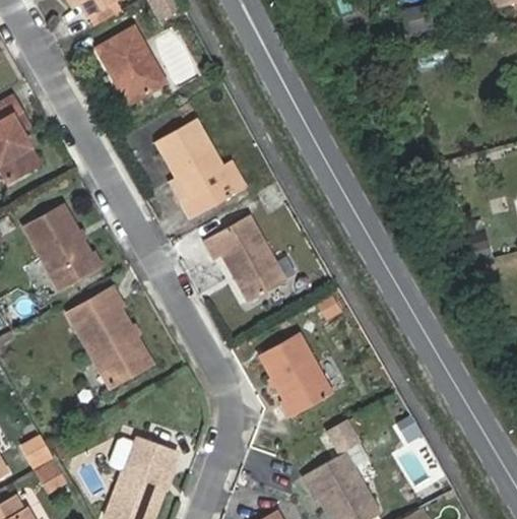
[(65,0),(69,8),(76,3),(85,17),(116,0),(65,0)]
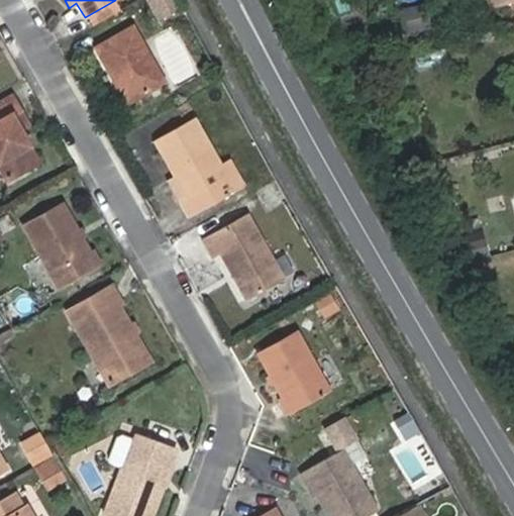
[(147,0),(157,18),(183,7),(180,0),(147,0)]
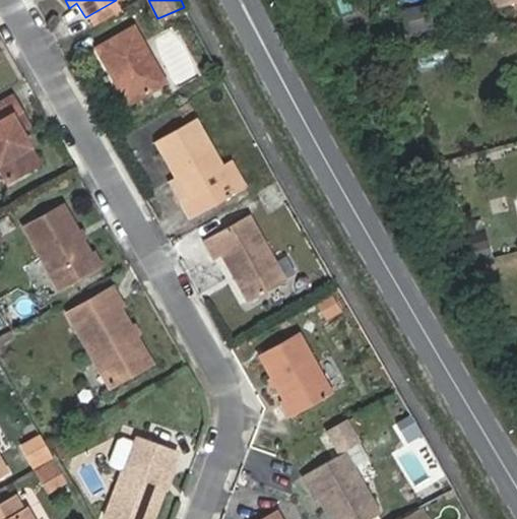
[(486,0),(490,12),(510,6),(515,23),(516,22),(516,0),(486,0)]
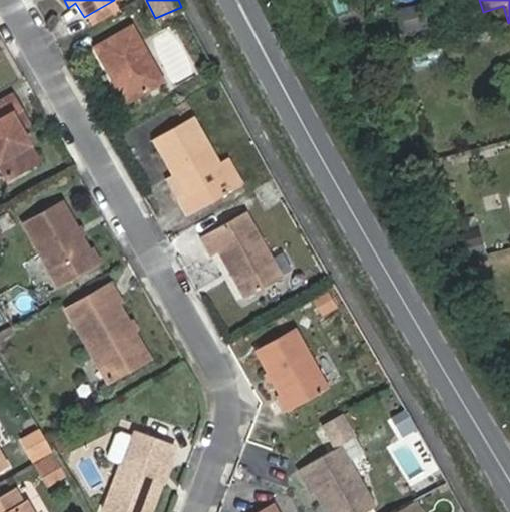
[(414,3),(398,6),(402,28),(418,25),(414,3)]
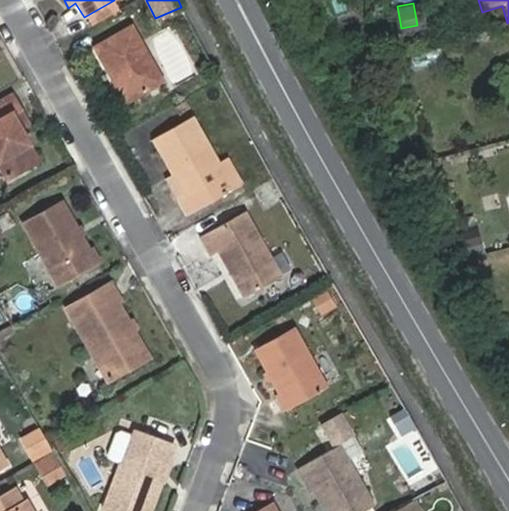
[(92,48),(106,73),(111,70),(127,98),(159,80),(129,26),(92,48)]
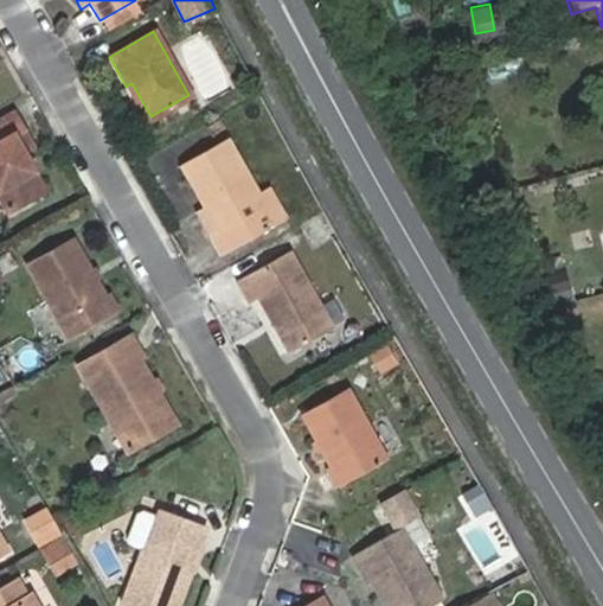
[(11,134),(21,128),(12,113),(0,119),(0,204),(4,211),(33,195),(24,173),(31,171),(20,153),(11,134)]
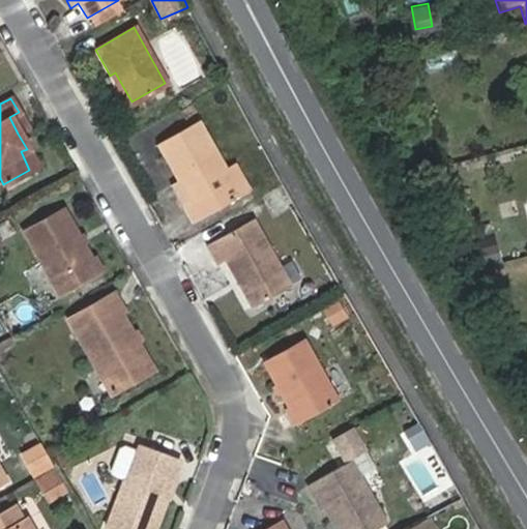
[(27,127),(19,112),(9,117),(18,134),(27,127)]
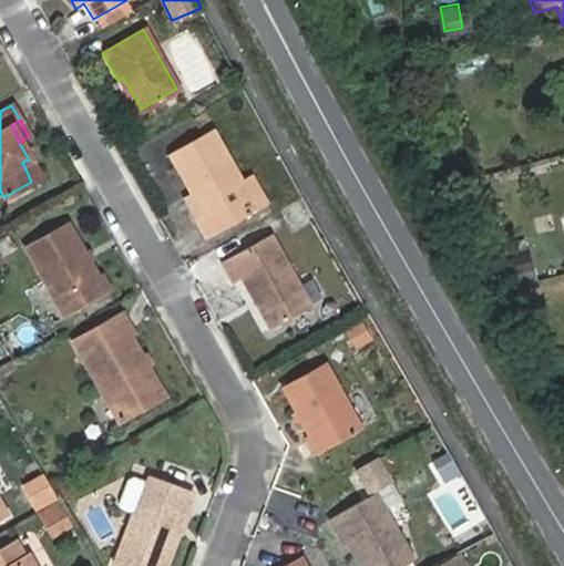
[(170,153),(192,195),(196,193),(208,216),(205,218),(196,223),(205,240),(256,211),(239,182),(209,130),(170,153)]
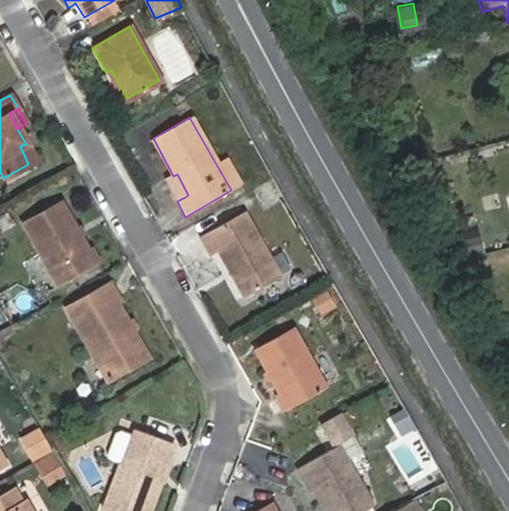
[(35,160),(26,144),(20,146),(28,164),(35,160)]
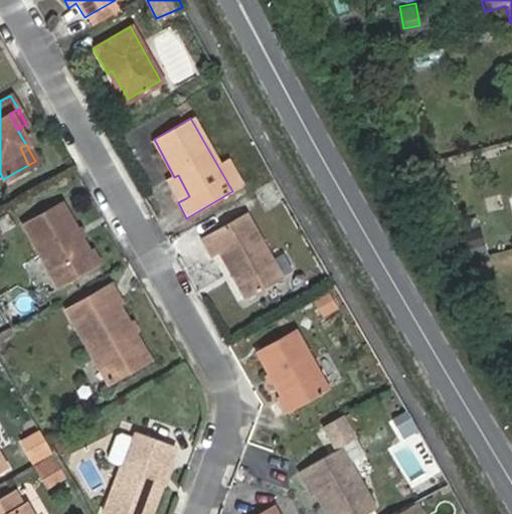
[(225,160),(217,165),(232,191),(240,187),(225,160)]
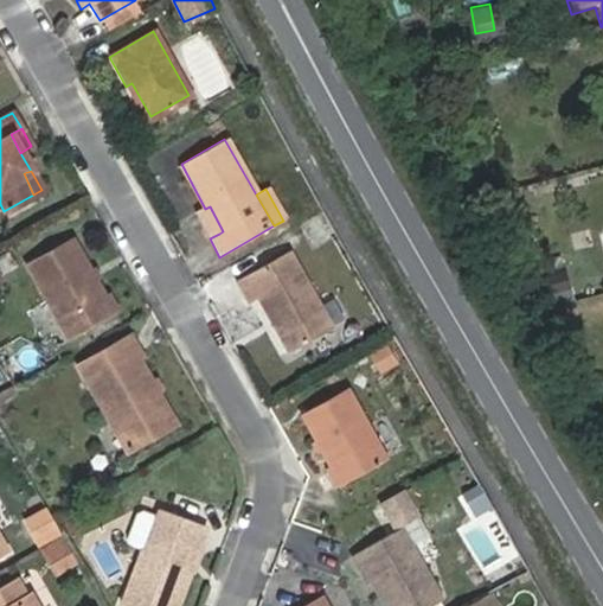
[(210,206),(205,209),(219,234),(223,231),(210,206)]
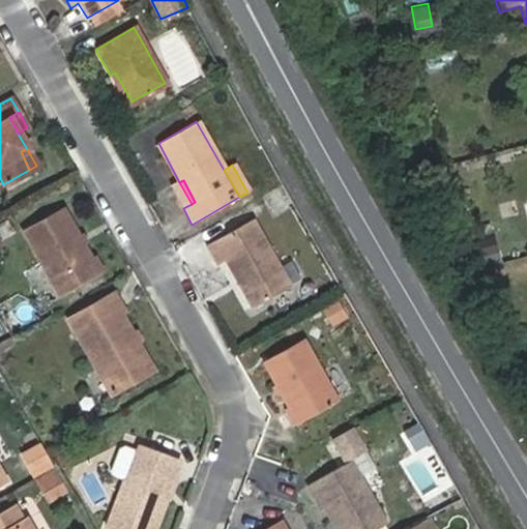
[(59,296),(97,275),(60,208),(23,230),(59,296)]
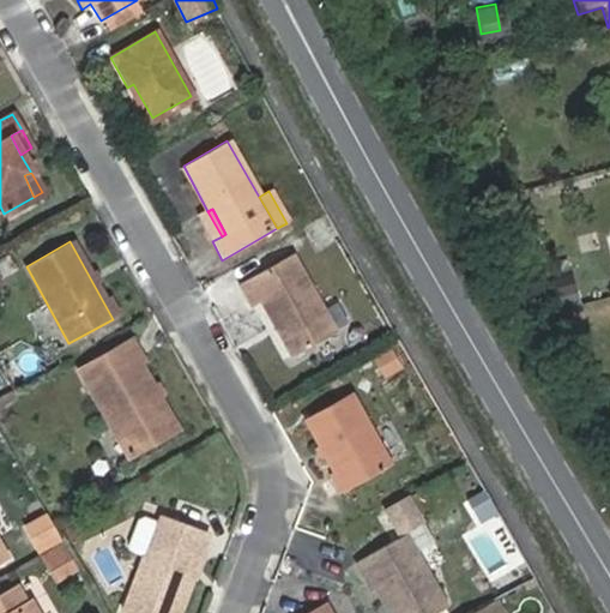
[(259,302),(290,358),(334,332),(290,256),(240,284),(252,306),(259,302)]
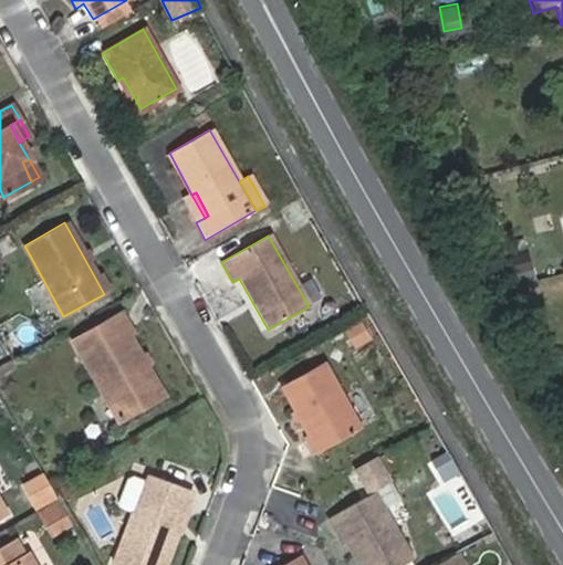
[(75,339),(116,417),(160,393),(118,316),(75,339)]
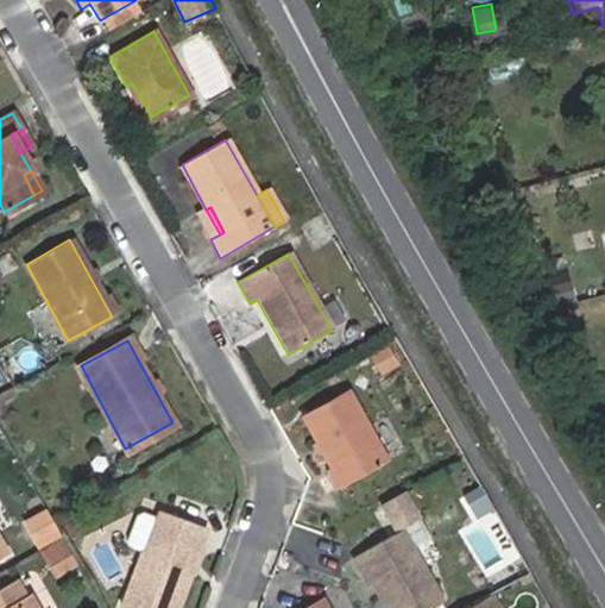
[(302,419),(341,488),(389,461),(347,390),(302,419)]
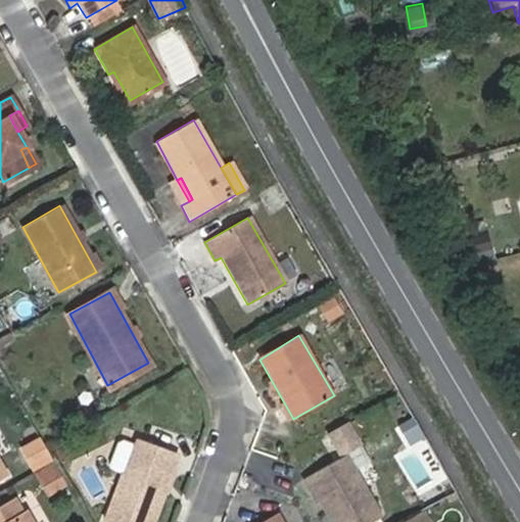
[(408,442),(423,434),(413,415),(397,422),(408,442)]
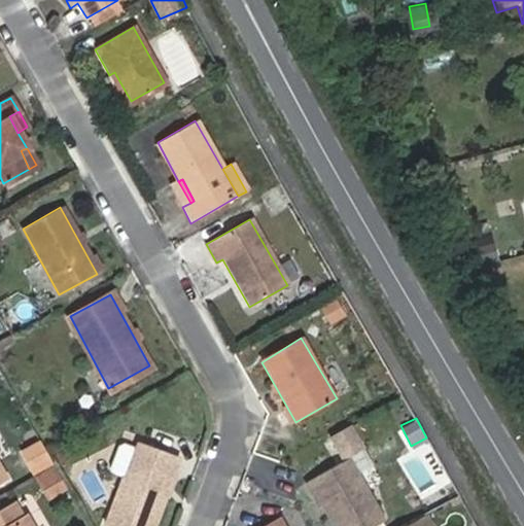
[(339,454),(358,443),(347,423),(327,434),(339,454)]
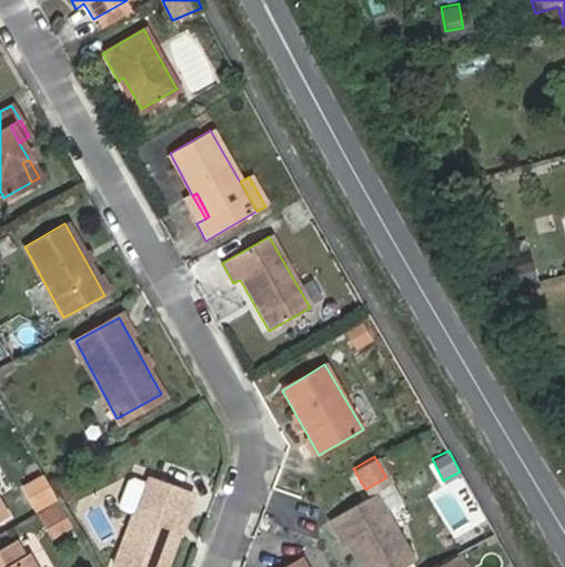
[(113,566),(162,566),(191,494),(148,476),(144,483),(111,566),(113,566)]
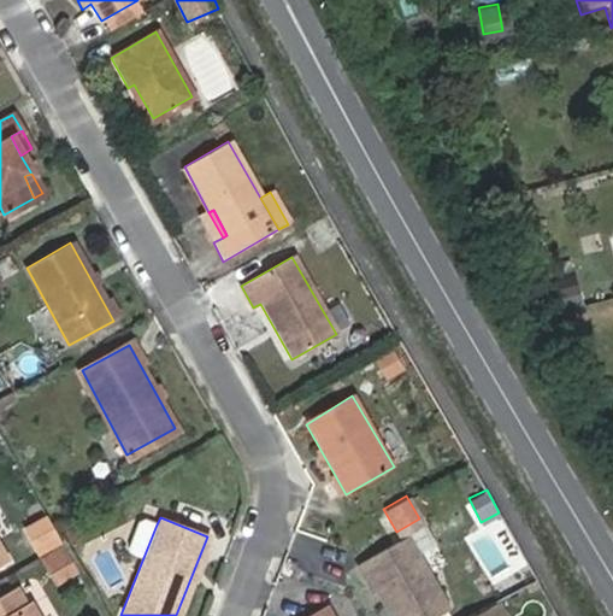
[(143,558),(157,524),(145,520),(139,522),(129,547),(130,553),(143,558)]
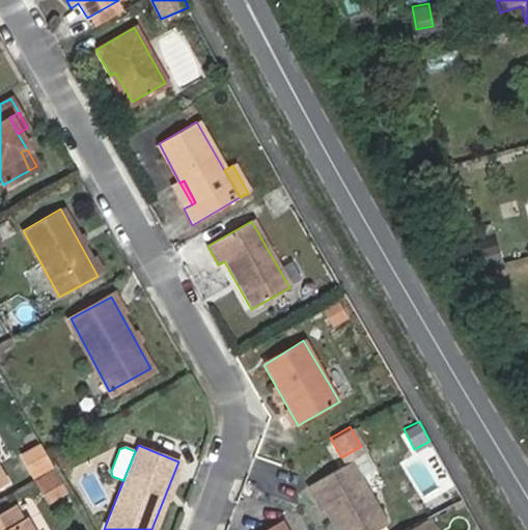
[(47,449),(25,458),(46,503),(67,493),(47,449)]
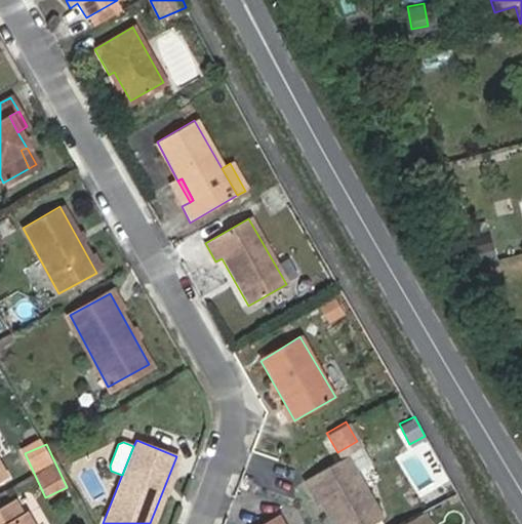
[(317,495),(321,502),(333,523),(371,523),(380,519),(345,457),(304,482),(312,498),(317,495)]
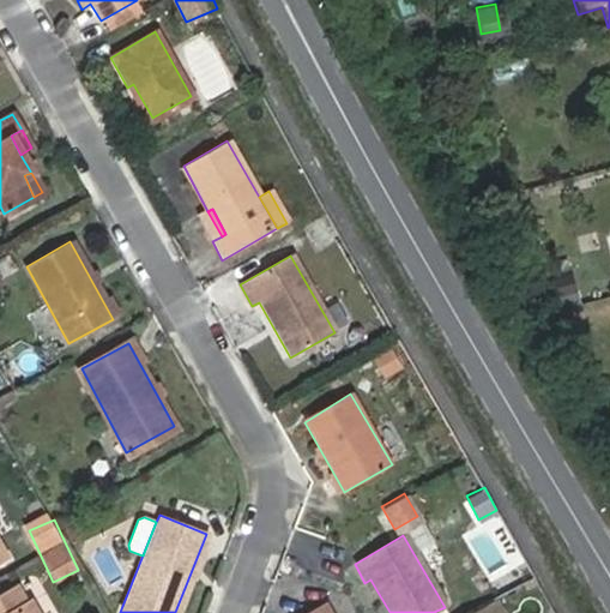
[(369,592),(375,588),(370,580),(364,583),(369,592)]
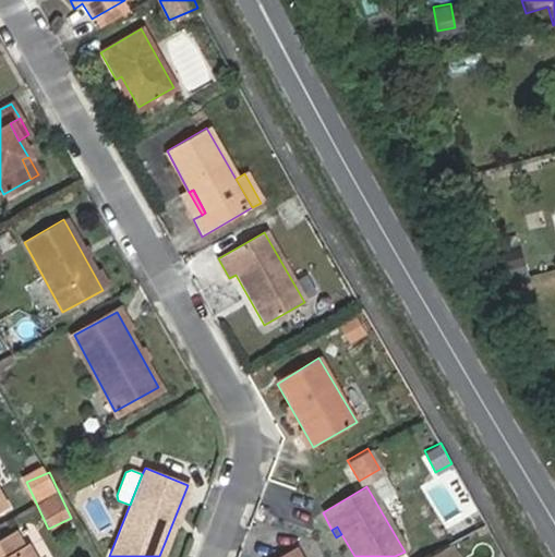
[(0,556),(33,556),(28,548),(24,551),(14,533),(0,541),(0,556)]
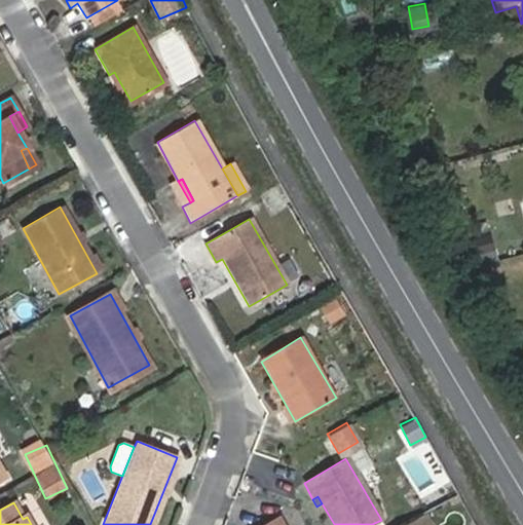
[(282,524),(276,516),(260,524),(282,524)]
